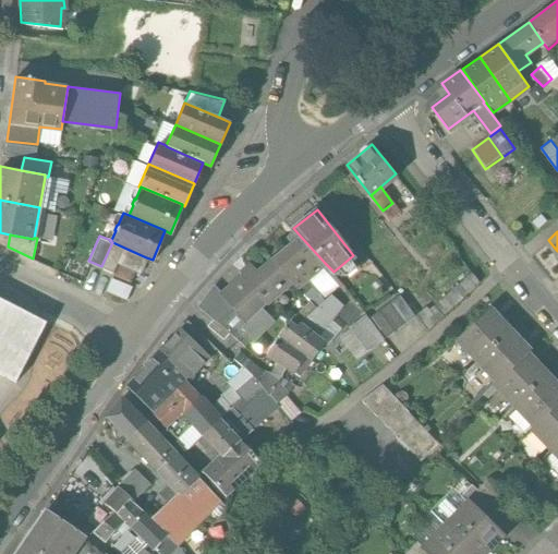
[(325,263),(301,237),(271,256),(286,275),(286,276),(298,288),(325,263)]
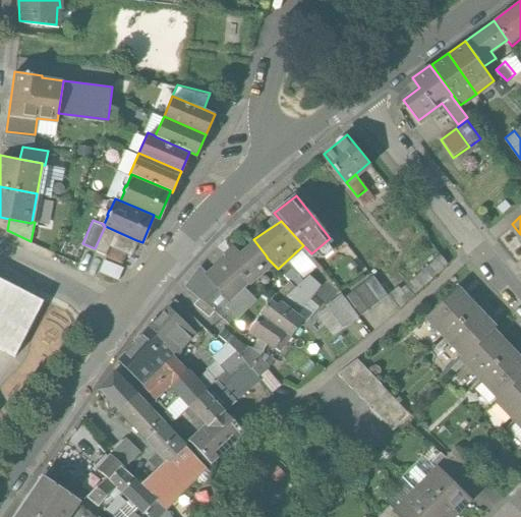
[(105,226),(95,248),(106,253),(110,244),(116,231),(105,226)]
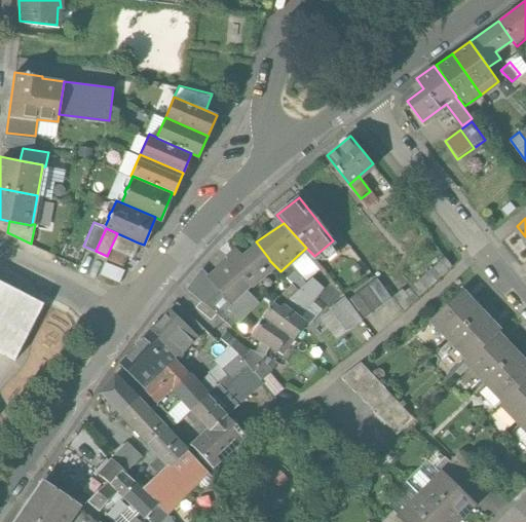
[(138,243),(117,233),(111,247),(133,255),(138,243)]
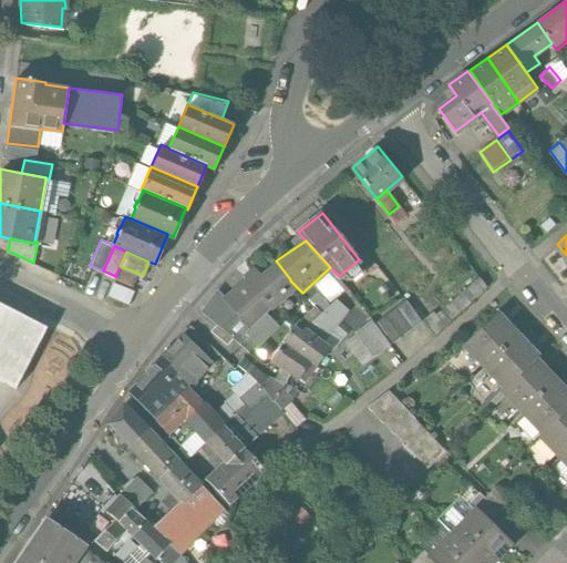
[(276,260),(260,276),(255,269),(225,297),(234,307),(239,313),(258,294),(266,303),(290,280),(290,279),(276,260)]
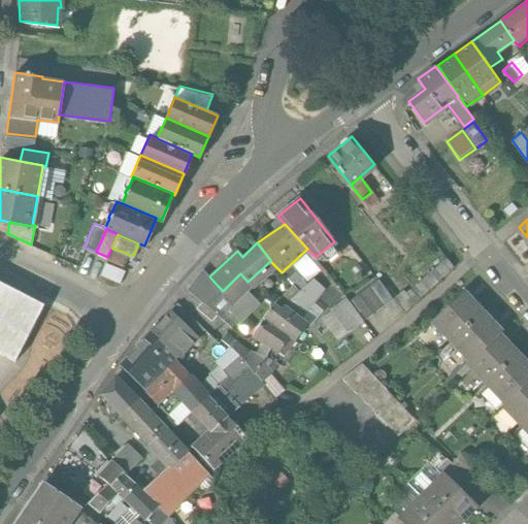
[(307,249),(282,272),(297,287),(321,263),(316,257),(307,249)]
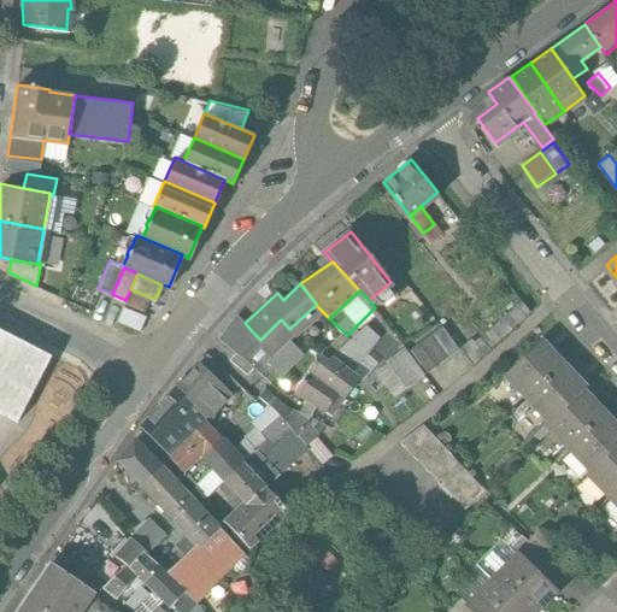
[(146,315),(124,305),(117,319),(140,329),(146,315)]
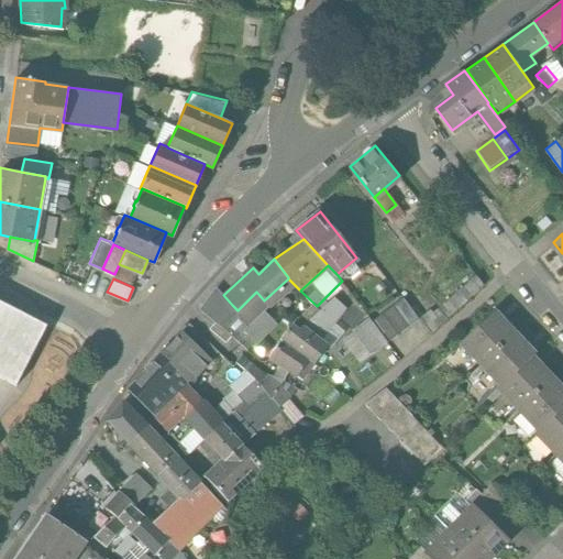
[(335,295),(320,309),(332,324),(345,306),(335,295)]
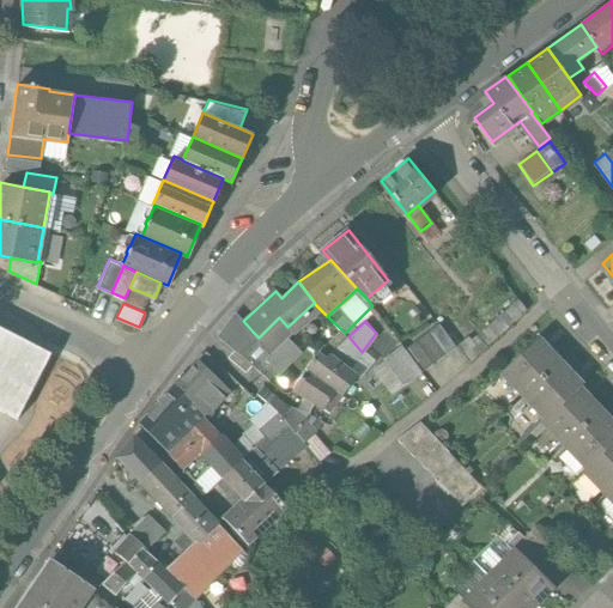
[(0,326),(0,408),(17,418),(50,352),(19,336),(0,326)]
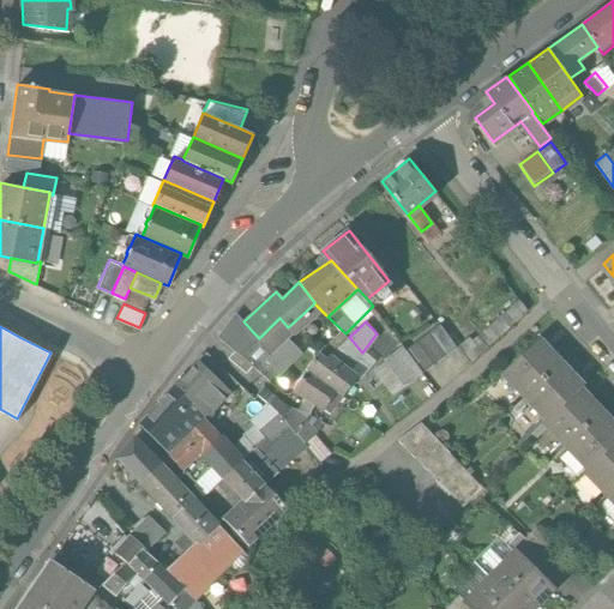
[(259,338),(253,332),(235,349),(257,368),(268,357),(272,353),(259,338)]
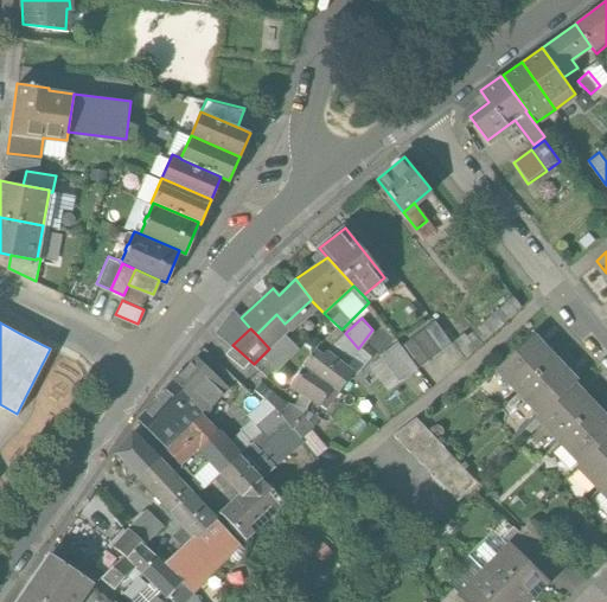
[(345,333),(324,353),(315,348),(305,365),(339,390),(353,372),(345,366),(358,348),(345,333)]
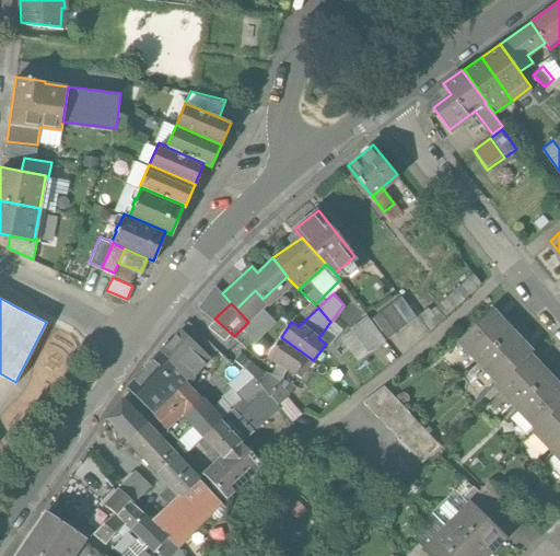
[(248,322),(244,326),(256,337),(272,321),(261,309),(248,322)]
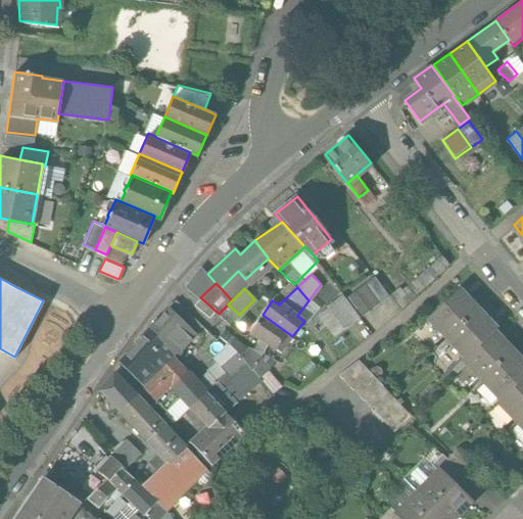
[(458,288),(428,315),(447,335),(477,309),(458,288)]
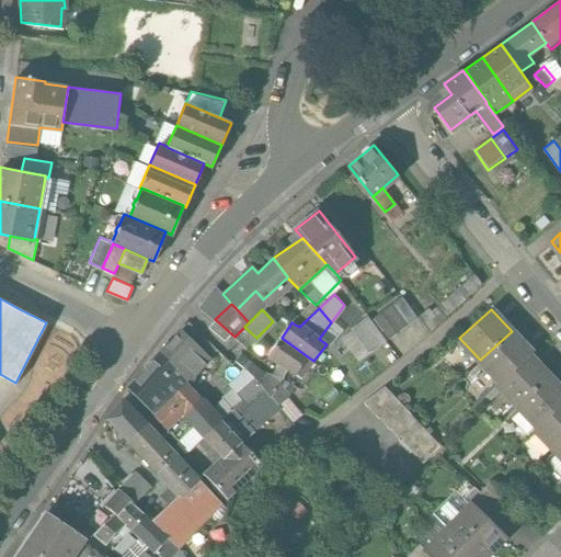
[(367,315),(352,326),(370,350),(386,338),(367,315)]
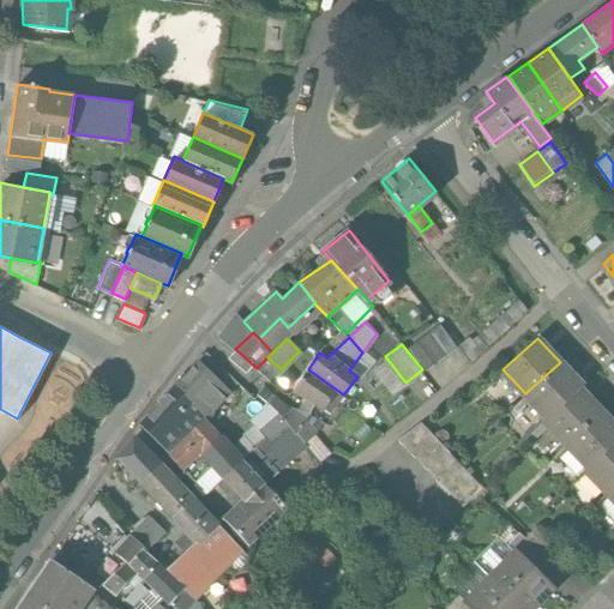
[(238,381),(206,351),(197,362),(228,392),(238,381)]
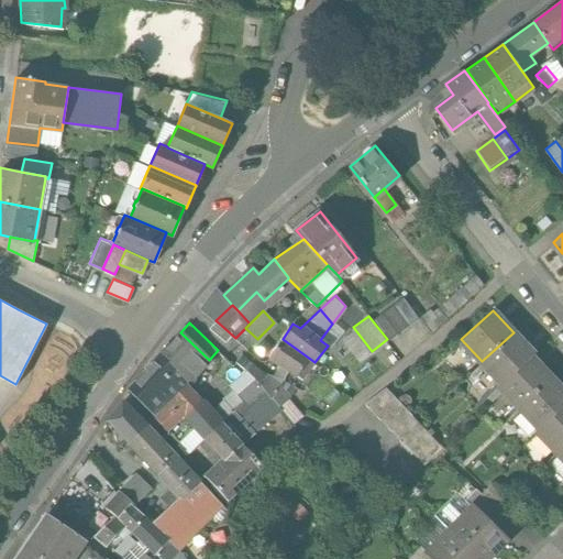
[(180,332),(180,331),(162,352),(178,368),(192,383),(211,362),(209,360),(180,332)]
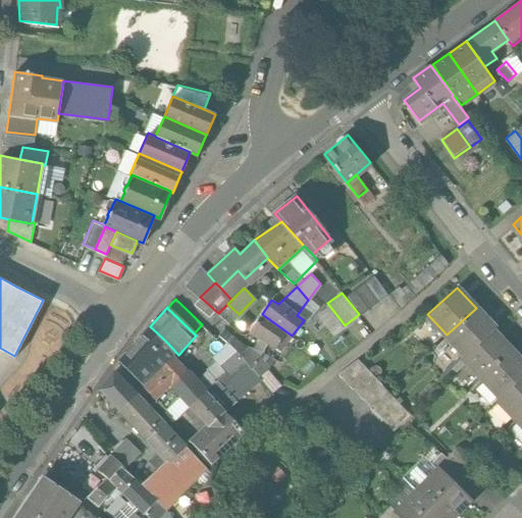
[(476,308),(447,334),(465,355),(491,329),(494,327),(476,308)]
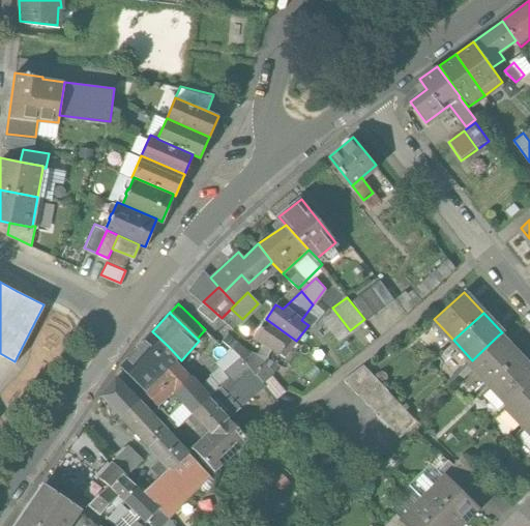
[(296,341),(266,319),(255,334),(265,342),(262,346),(270,351),(272,348),(284,356),(296,341)]
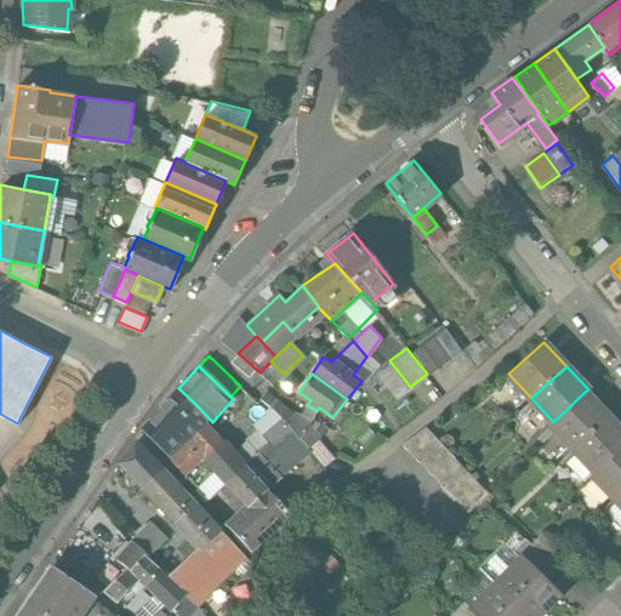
[(178,388),(143,429),(172,457),(208,425),(210,422),(195,408),(197,405),(178,388)]
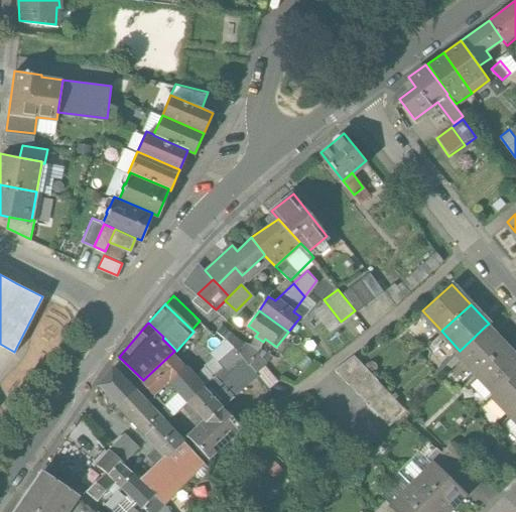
[(230,333),(223,325),(217,331),(223,336),(225,338),(230,333)]
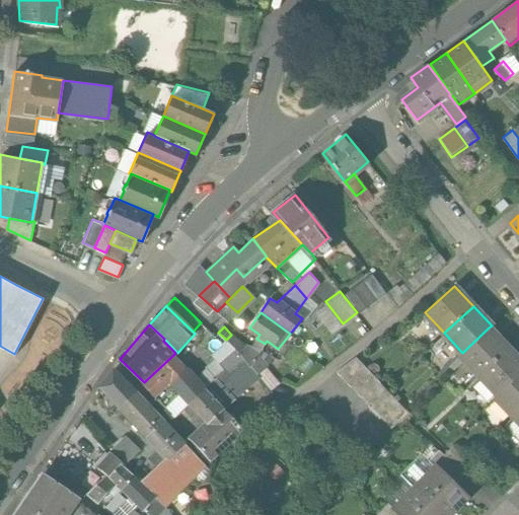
[(462,353),(460,355),(478,374),(508,347),(489,327),(462,353)]
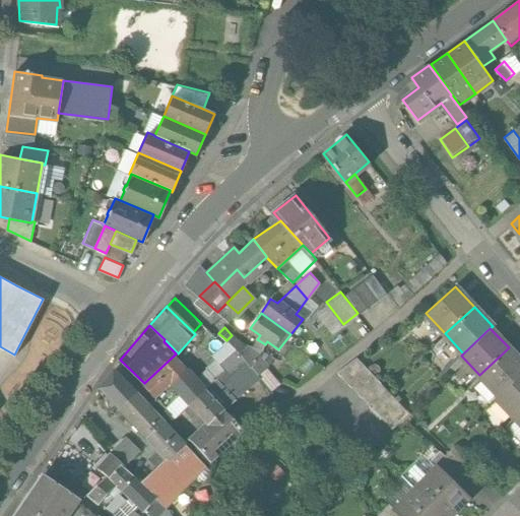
[(263,349),(246,343),(232,335),(226,340),(235,348),(239,351),(245,360),(250,367),(250,366),(257,374),(258,374),(267,367),(259,356),(263,349)]
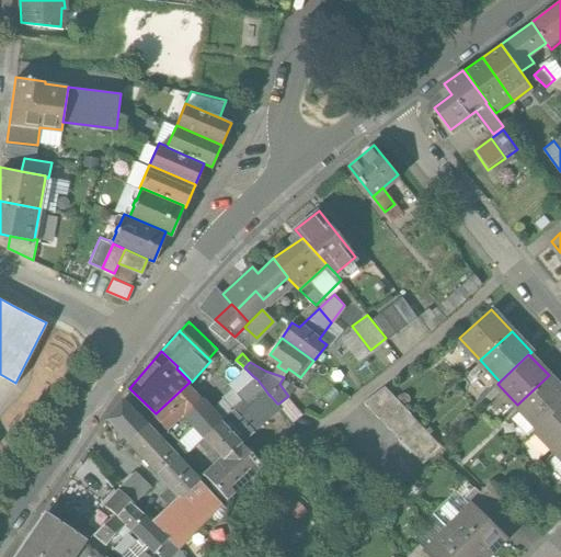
[(242,365),(226,381),(236,393),(253,376),(244,367),(242,365)]
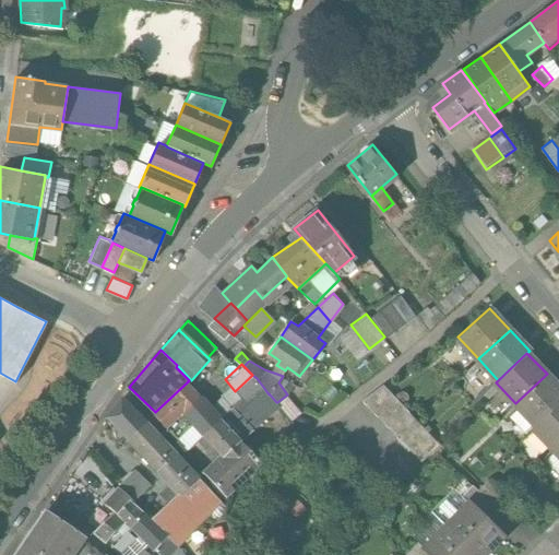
[(558,386),(547,374),(515,403),(536,424),(558,401),(558,386)]
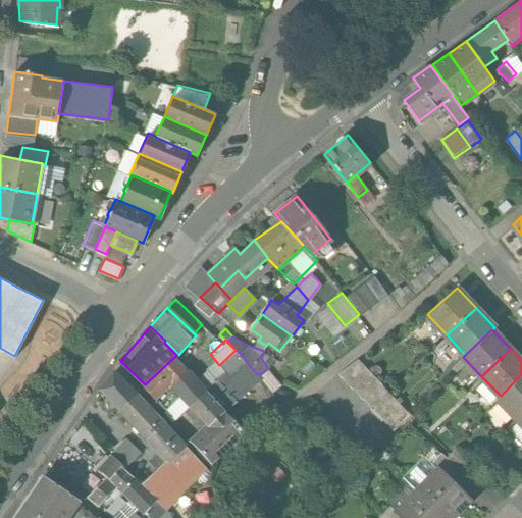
[(236,350),(219,365),(225,372),(229,376),(237,369),(246,361),(240,353),(236,350)]
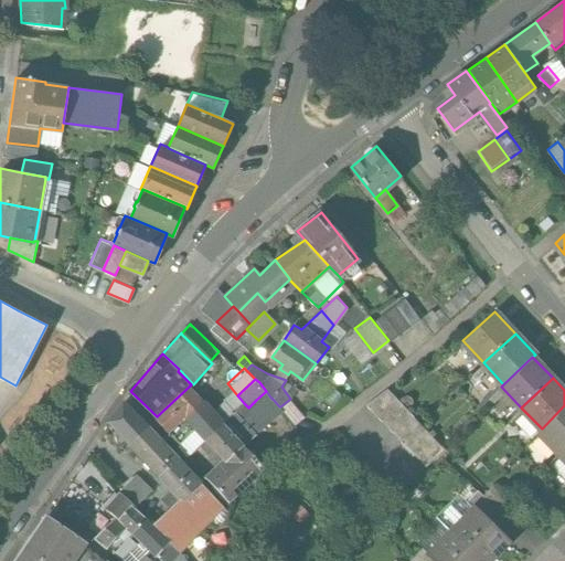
[(189,387),(157,416),(169,430),(183,416),(189,417),(204,402),(189,387)]
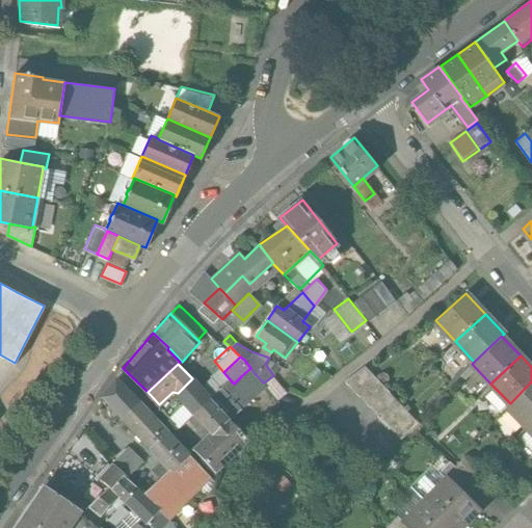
[(375,376),(365,365),(345,379),(357,393),(375,376)]
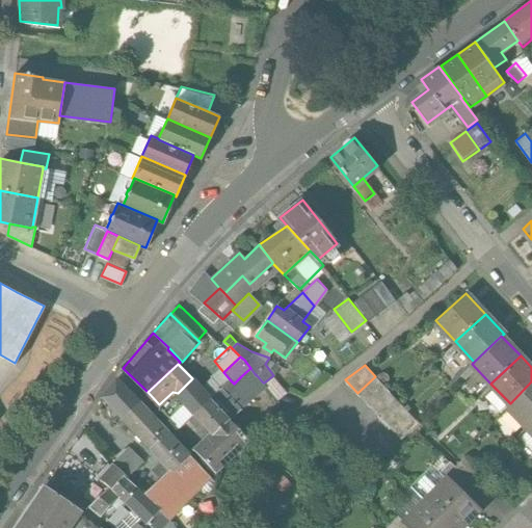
[(264,388),(250,371),(242,377),(256,394),(264,388)]
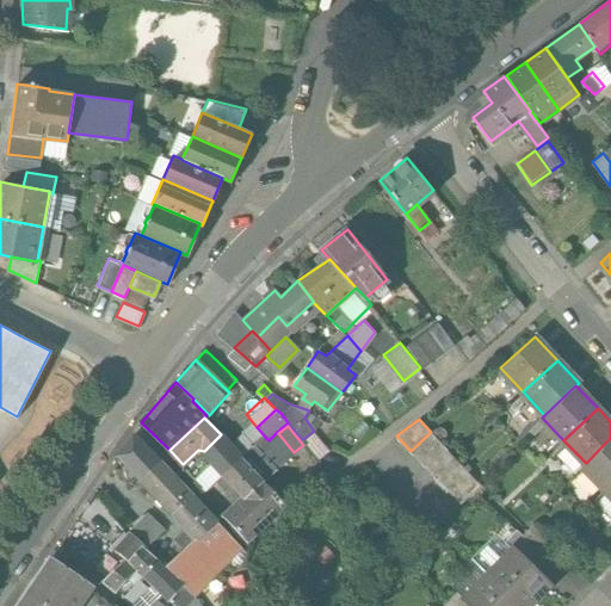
[(329,450),(314,431),(303,439),(319,458),(329,450)]
